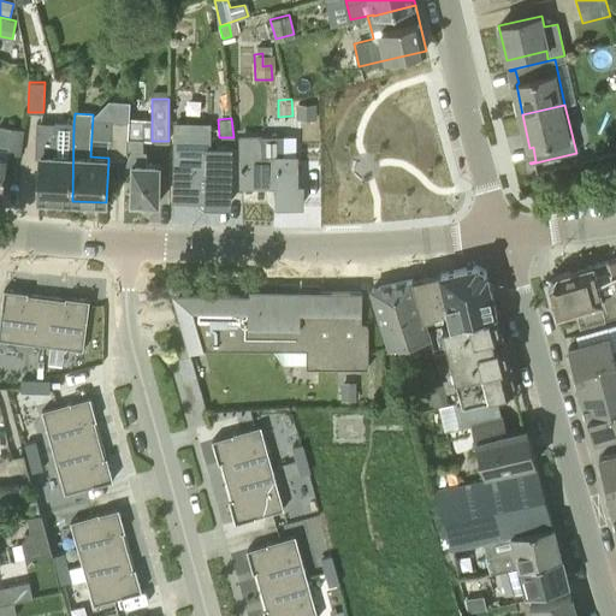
[(126,138),(128,120),(108,120),(108,138),(107,158),(108,158),(108,160),(126,160),(126,138)]
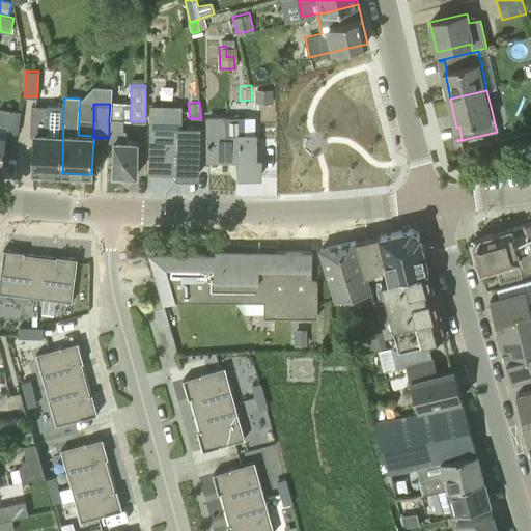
[(62,173),(63,108),(31,107),(30,133),(35,133),(33,172),(62,173)]
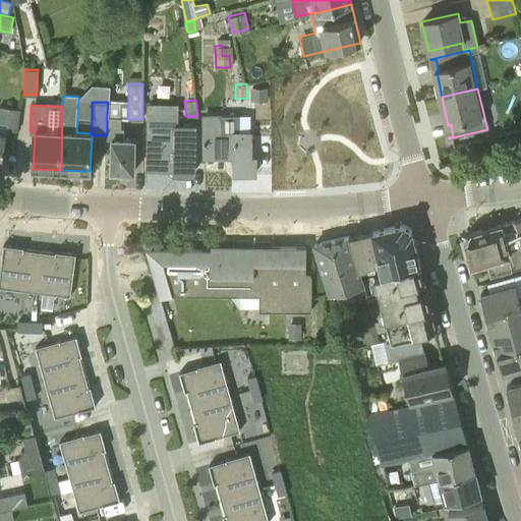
[(17,130),(19,109),(0,106),(0,121),(5,122),(4,129),(17,130)]
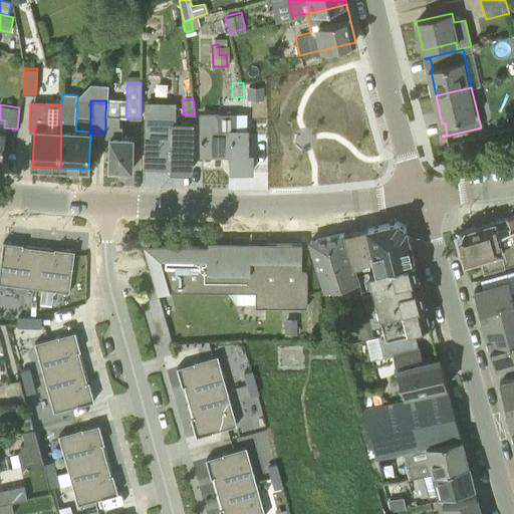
[(238,111),(220,112),(201,112),(201,156),(231,156),(231,172),(251,172),(251,154),(249,154),(249,130),(238,130),(238,111)]
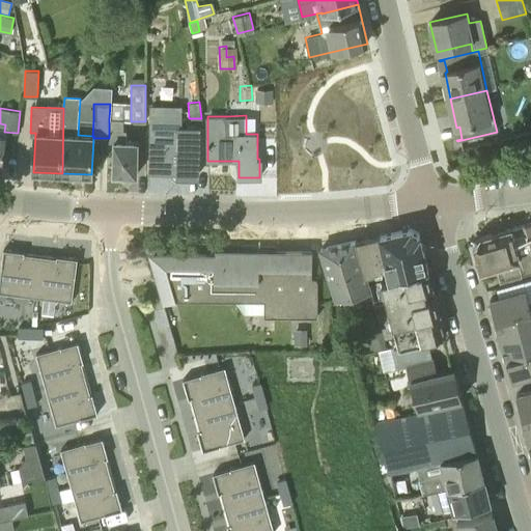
[(109,119),(109,138),(108,144),(113,144),(112,174),(124,175),(127,177),(132,177),(133,175),(137,175),(137,141),(126,141),(127,131),(122,131),(122,120),(109,119)]
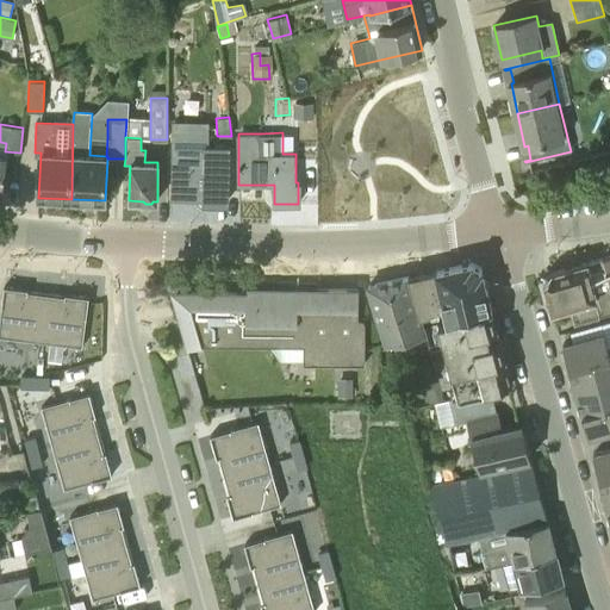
[(226,203),(228,147),(203,147),(203,149),(174,148),(173,197),(205,198),(205,203),(226,203)]
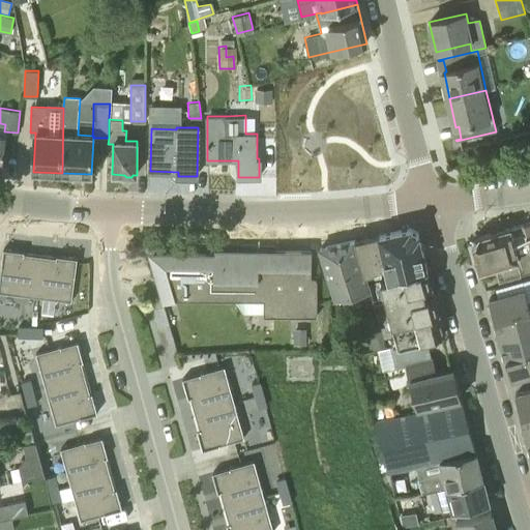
[(529,223),(510,228),(523,272),(529,269),(529,223)]
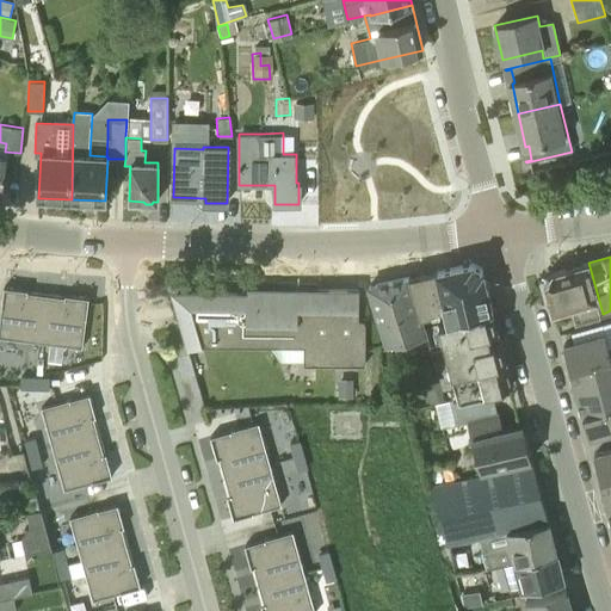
[(455,320),(492,310),(482,269),(471,263),(443,269),(455,320)]
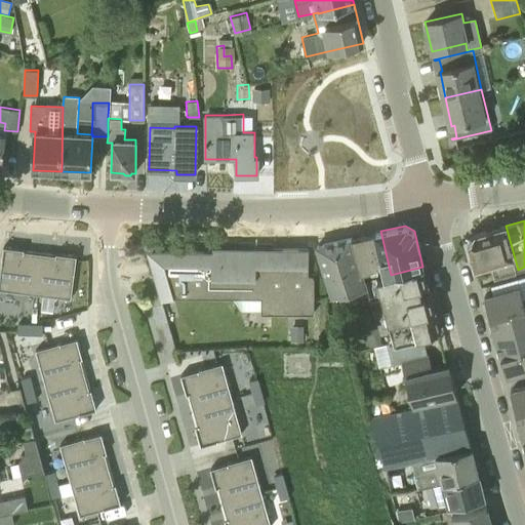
[(518,270),(506,226),(471,235),(467,243),(467,244),(474,267),(489,263),(493,277),(518,270)]
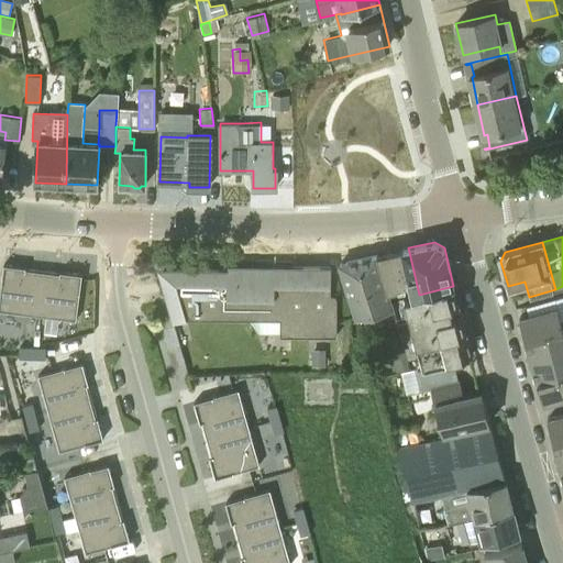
[(411,297),(419,295),(408,247),(375,255),(385,286),(407,280),(411,296),(411,297)]
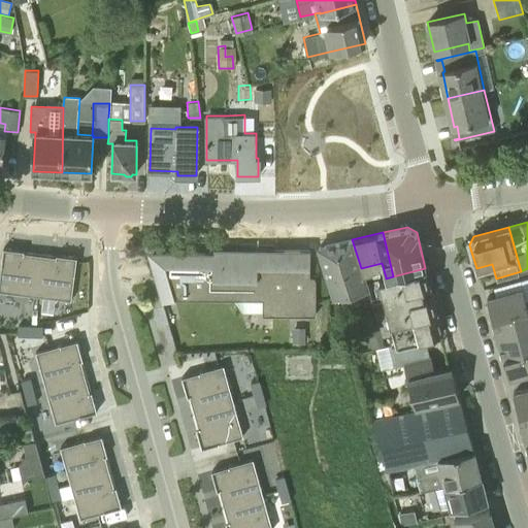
[(367,288),(361,268),(352,239),(317,248),(330,292),(332,297),(367,288)]
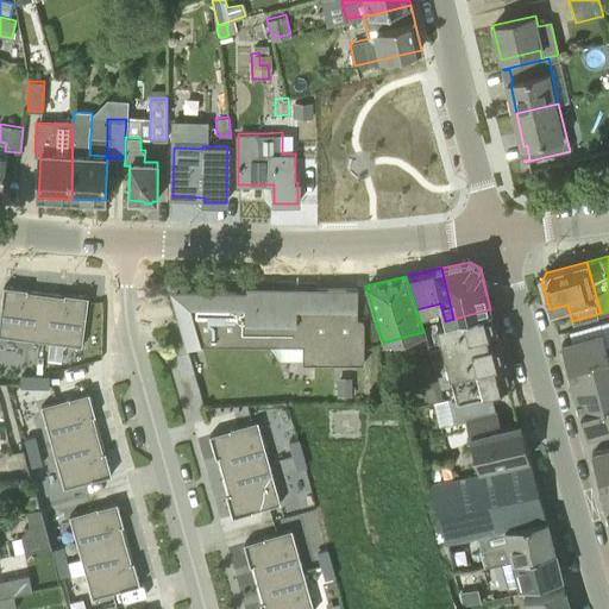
[(4,286),(0,318),(0,336),(41,340),(46,294),(27,292),(27,289),(4,286)]
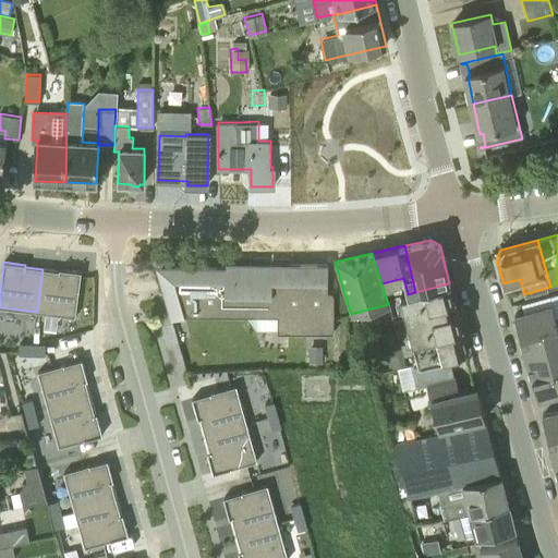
[(328,293),(328,265),(290,264),(290,268),(270,268),(270,271),(227,271),(227,267),(165,267),(165,271),(159,273),(172,319),(185,316),(278,316),(278,332),(334,334),(334,293),(328,293)]
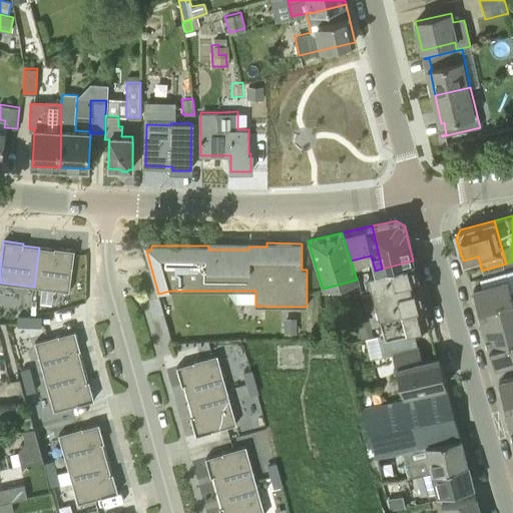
[(34,287),(69,292),(74,249),(55,247),(54,249),(39,247),(34,287)]
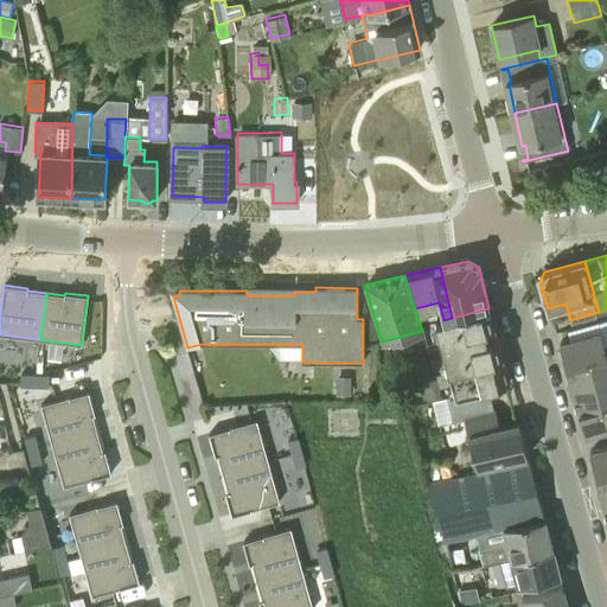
[(489,308),(452,318),(443,320),(443,319),(435,321),(445,359),(439,360),(442,374),(448,371),(455,396),(487,388),(508,382),(497,338),(491,339),(489,328),(493,327),(489,308)]
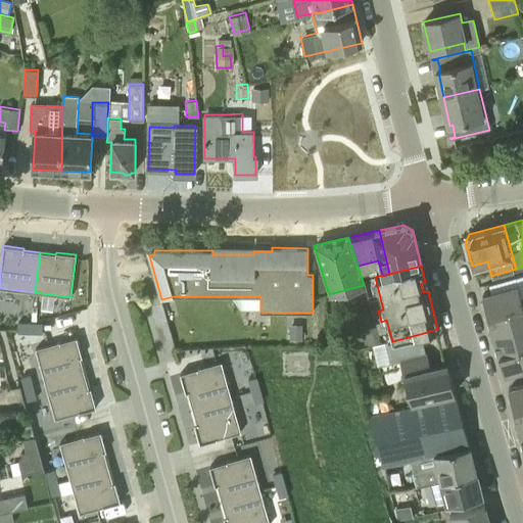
[(487,316),(522,305),(522,296),(520,297),(517,286),(481,296),(486,316),(487,316)]
